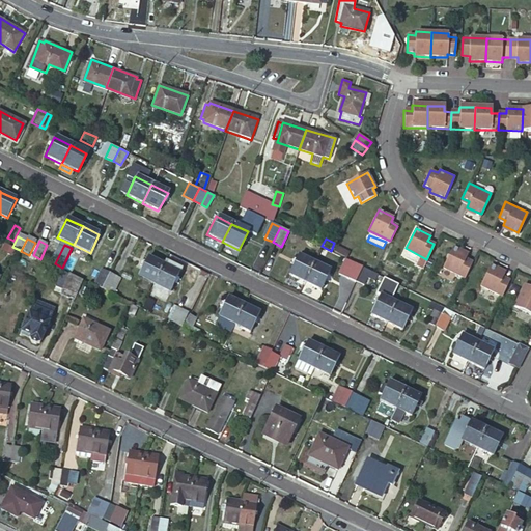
[(333,252),(342,256),(345,250),(336,246),(333,252)]
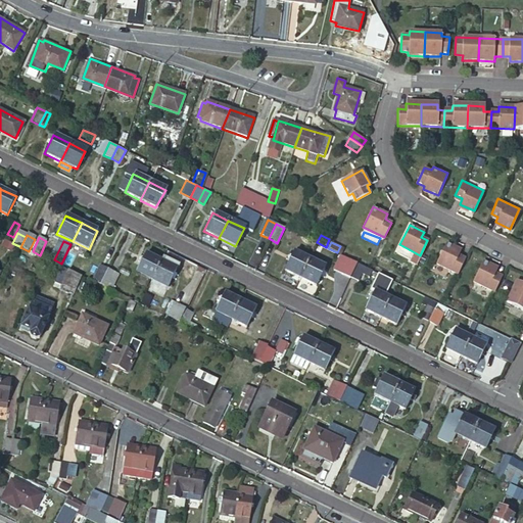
[(445,242),(435,263),(456,273),(464,258),(457,255),(460,250),(445,242)]
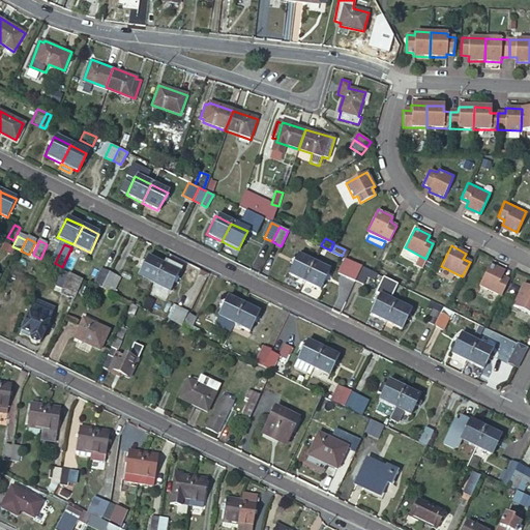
[(303,282),(312,263),(295,255),(287,273),(303,282)]
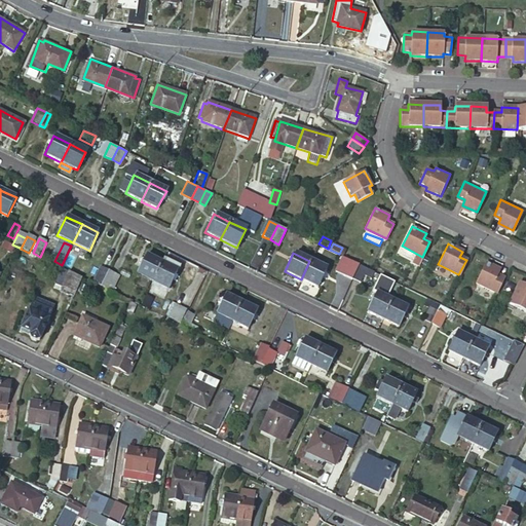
[(139,273),(154,282),(163,263),(147,255),(139,273)]
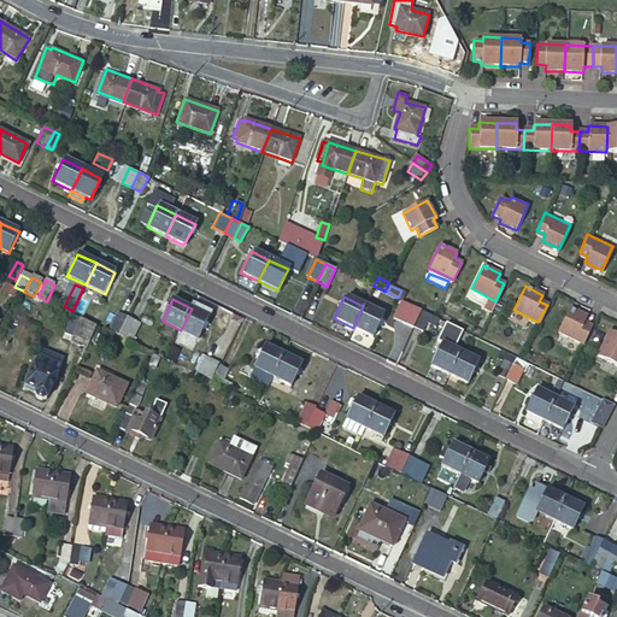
[(93,306),(80,300),(75,310),(88,317),(93,306)]
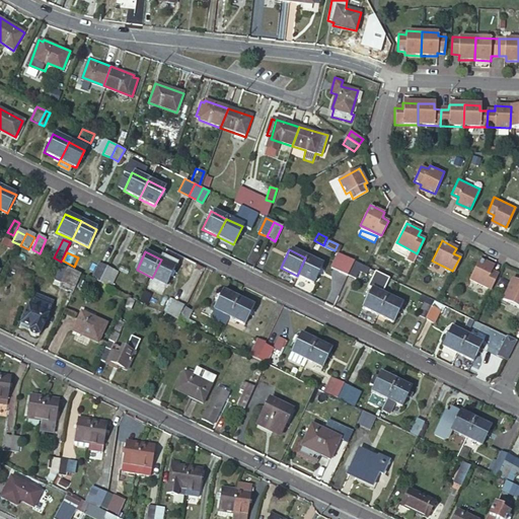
[(345,257),(336,252),(328,267),(338,271),(345,257)]
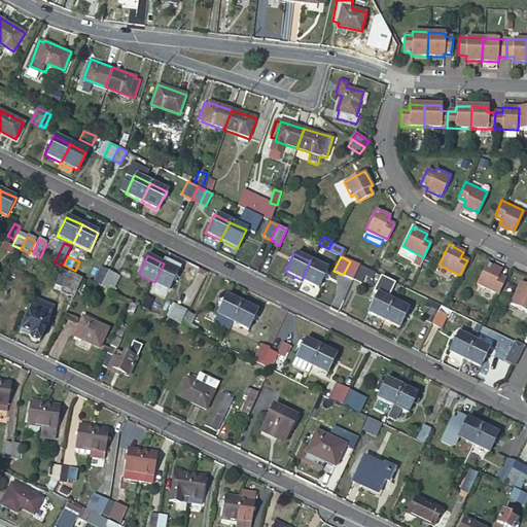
[(317,287),(326,270),(310,261),(302,280),(317,287)]
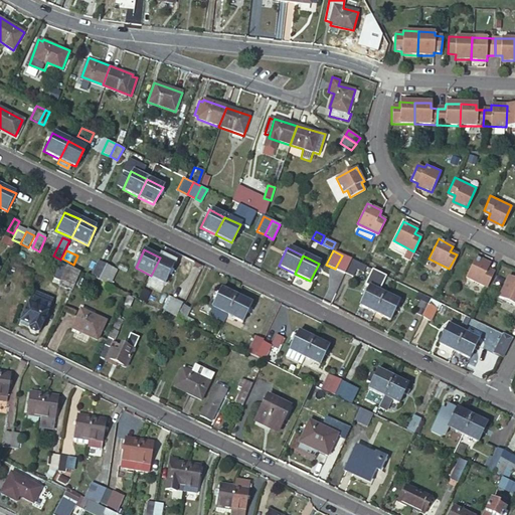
[(342,255),(335,269),(343,273),(344,273),(350,259),(342,255)]
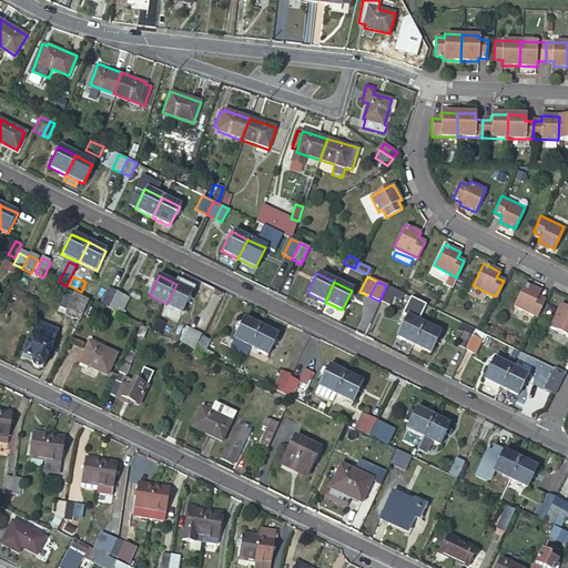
[(539,291),(524,283),(513,305),(535,316),(543,301),(536,296),(539,291)]
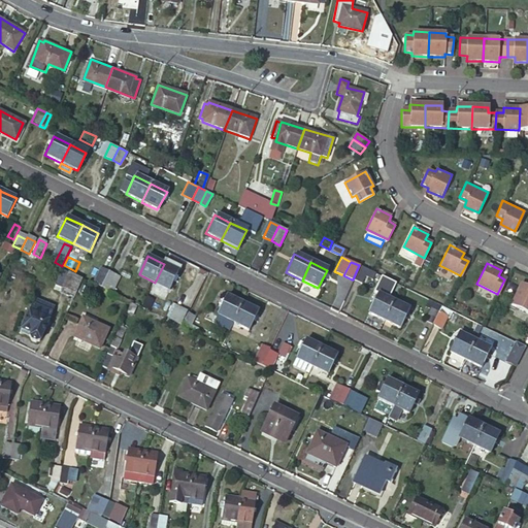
[(155,283),(170,290),(178,271),(164,264),(155,283)]
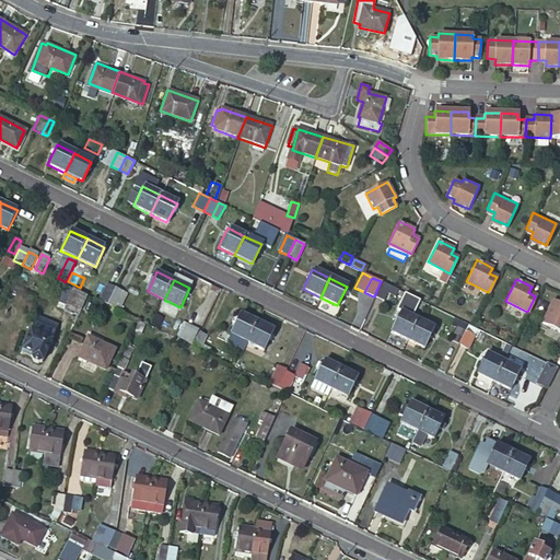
[(397,289),(381,281),(374,296),(382,300),(385,293),(393,296),(397,289)]
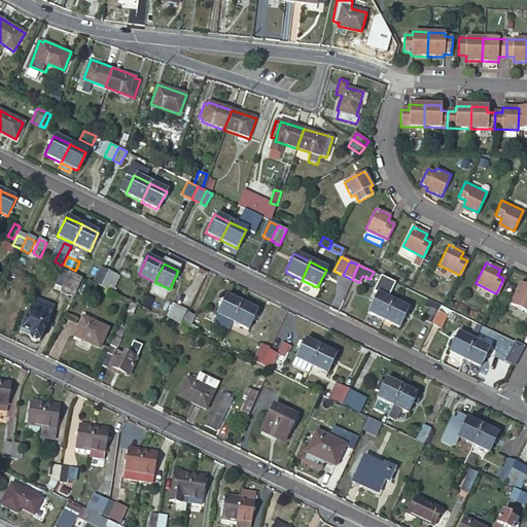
[(100,269),(93,283),(101,287),(108,273),(100,269)]
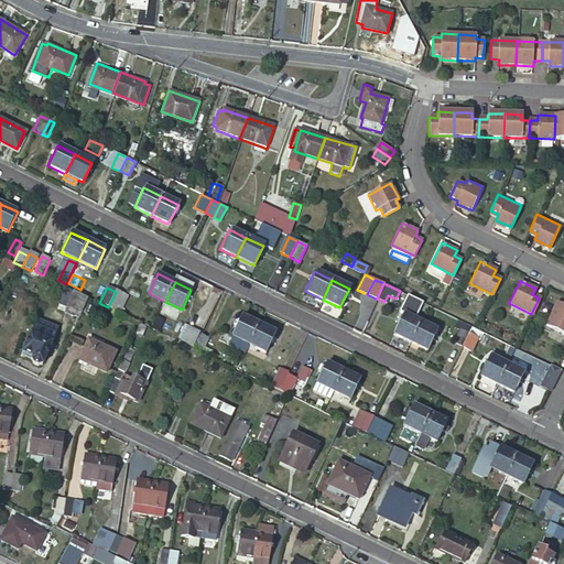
[(91,300),(76,292),(71,304),(85,312),(91,300)]
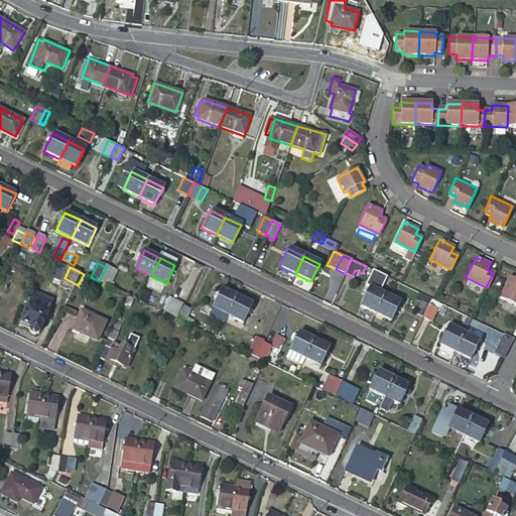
[(106,267),(99,281),(109,286),(116,271),(106,267)]
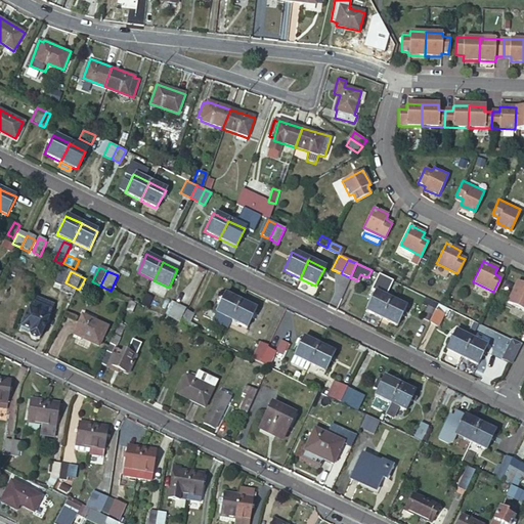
[(507,302),(523,310),(523,284),(518,280),(507,302)]
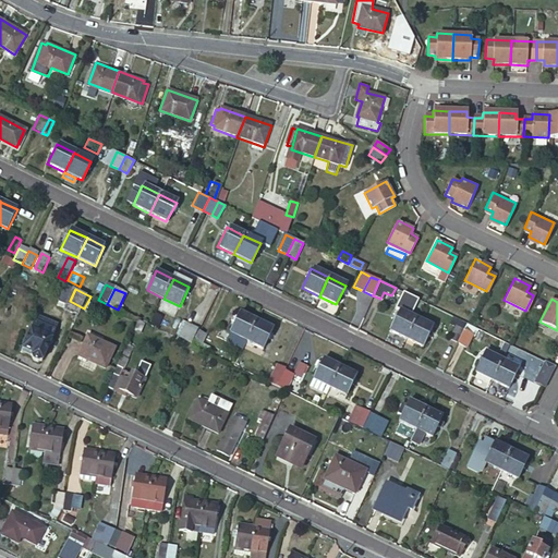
[(404,338),(414,318),(398,311),(388,330),(404,338)]
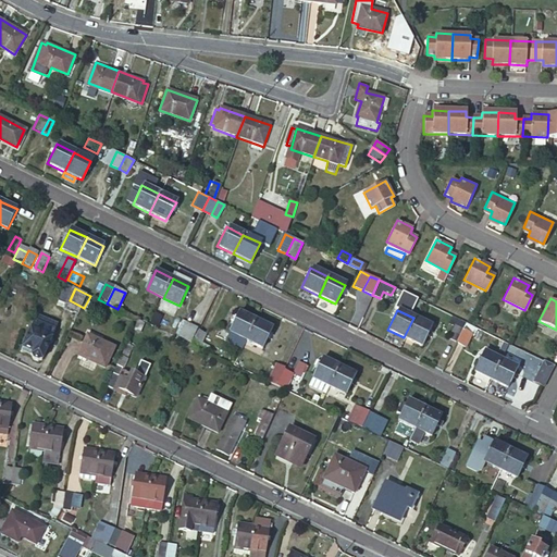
[(230,331),(246,339),(256,320),(238,311),(230,331)]
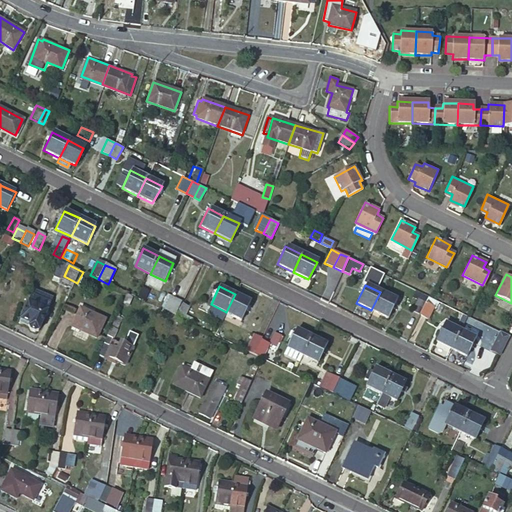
[(57,298),(37,288),(22,321),(30,325),(31,329),(32,329),(32,330),(36,332),(37,332),(38,332),(41,330),(57,298)]
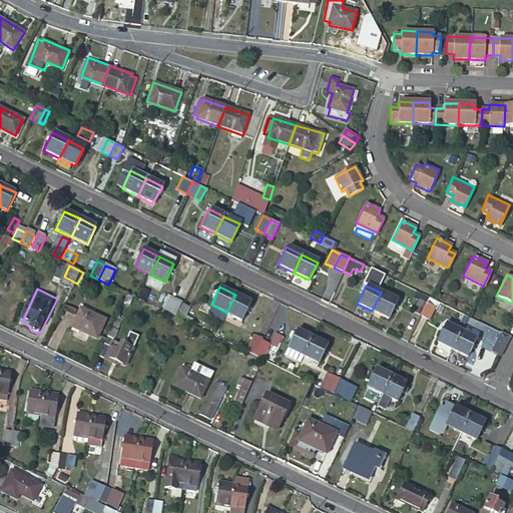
[(181,299),(166,292),(159,307),(174,314),(181,299)]
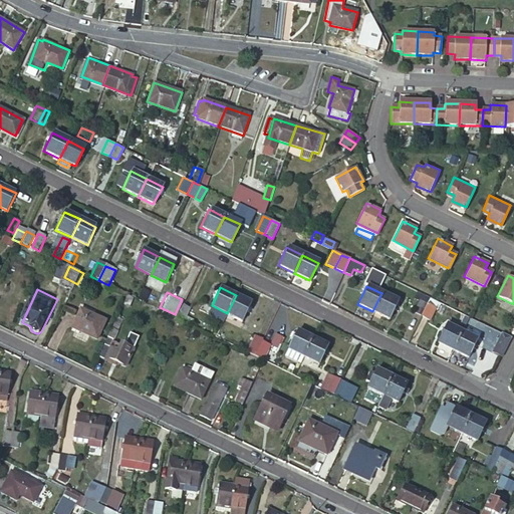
[(389,319),(397,301),(381,293),(372,311),(389,319)]
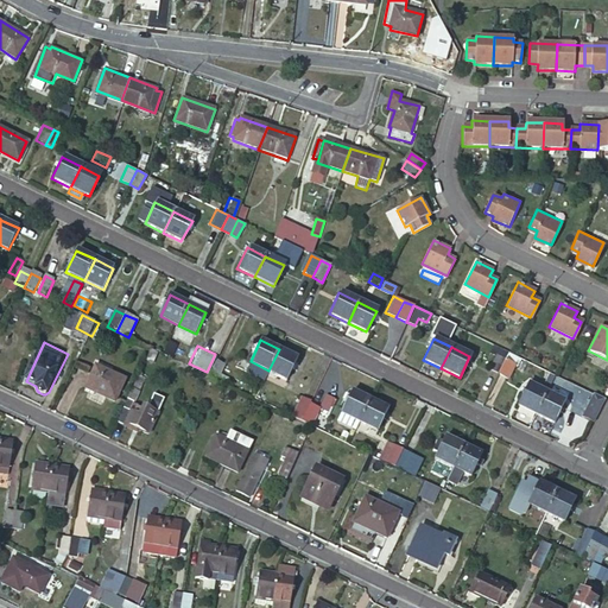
[(506,352),(496,347),(487,368),(496,372),(504,358),(506,352)]
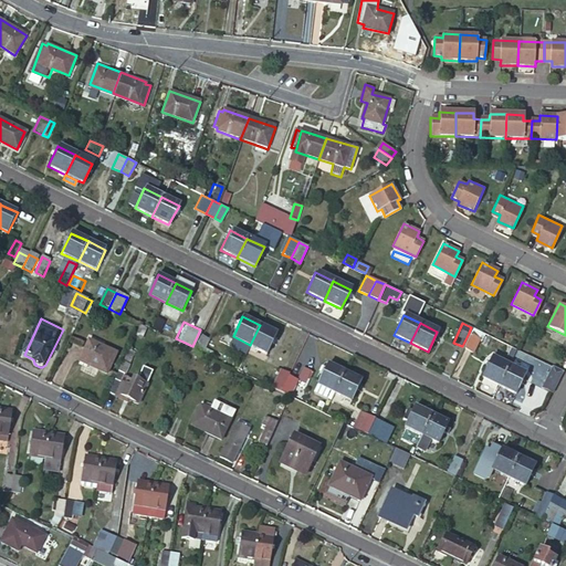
[(250,345),(268,354),(278,333),(260,325),(250,345)]
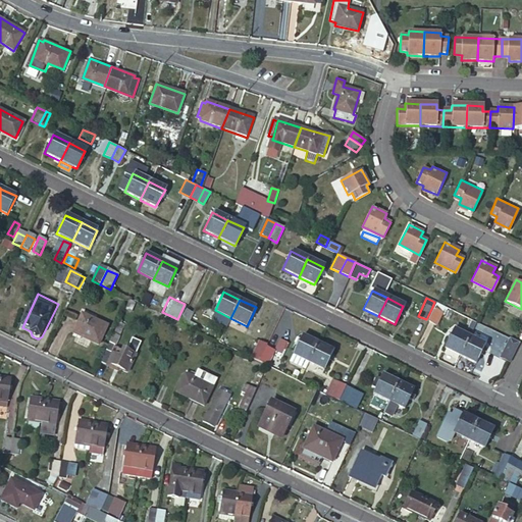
[(426,319),(434,324),(444,306),(434,302),(432,307),(426,319)]
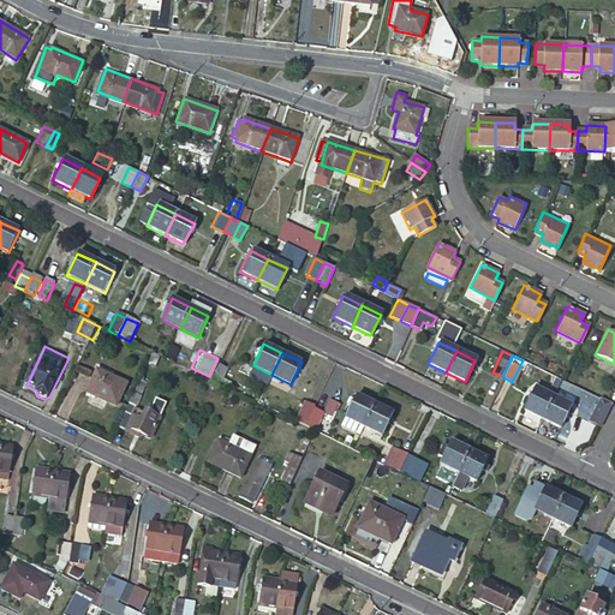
[(219,364),(212,381),(220,386),(228,369),(219,364)]
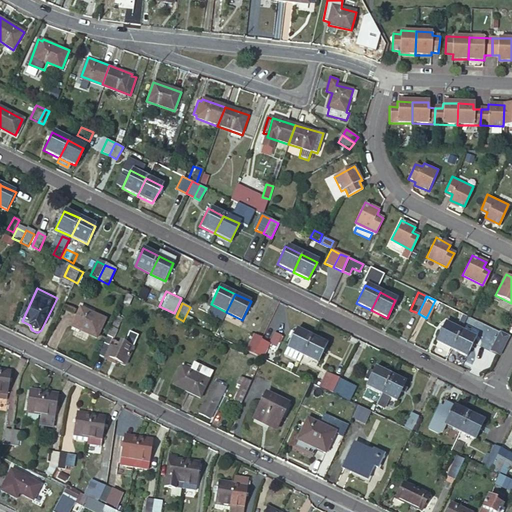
[(106,318),(81,307),(72,326),(97,338),(106,318)]
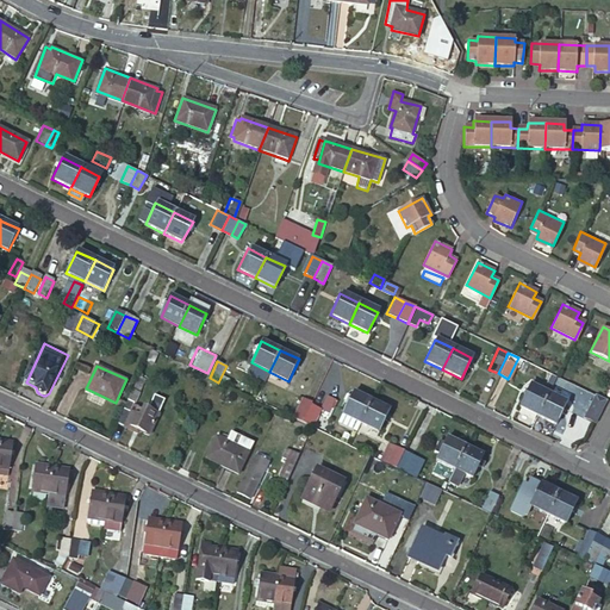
[(149,381),(141,377),(118,423),(125,427),(128,423),(141,430),(151,435),(161,415),(147,408),(145,411),(136,406),(149,381)]
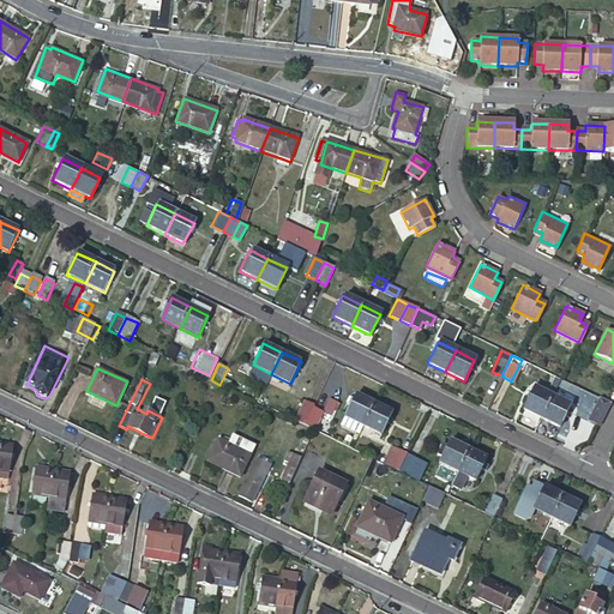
[(531,387),(521,409),(540,419),(549,397),(531,387)]
